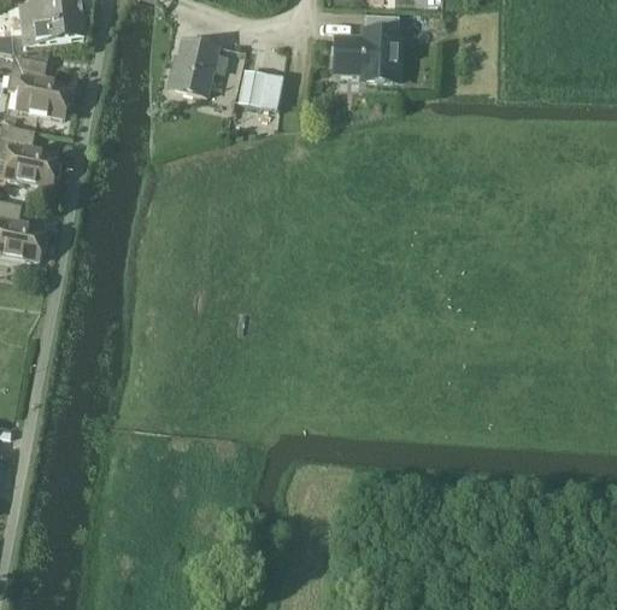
[(45,0),(22,3),(25,41),(83,35),(80,0),(45,0)]
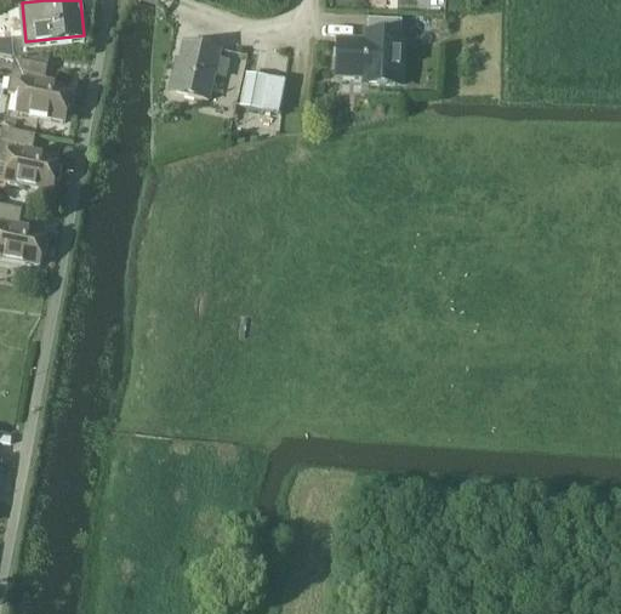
[(339,37),(337,70),(339,70),(365,72),(365,79),(399,80),(402,16),(368,13),(366,38),(339,37)]
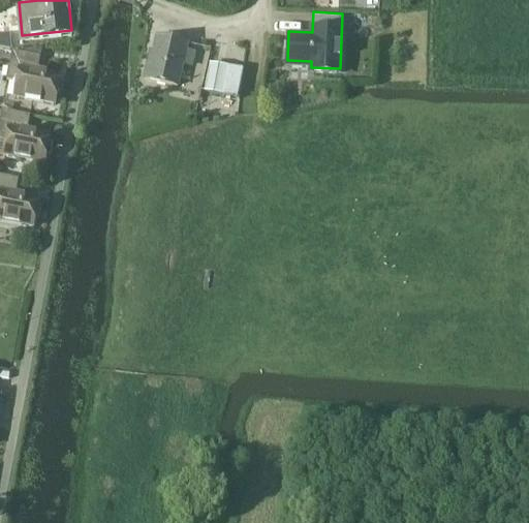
[(7,29),(0,30),(0,43),(11,44),(9,29),(7,29)]
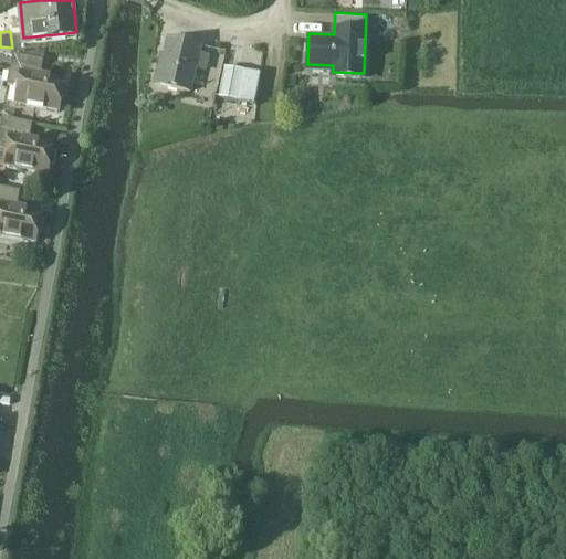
[(160,59),(155,78),(190,87),(196,64),(205,65),(208,52),(199,50),(201,41),(169,34),(164,59),(160,59)]
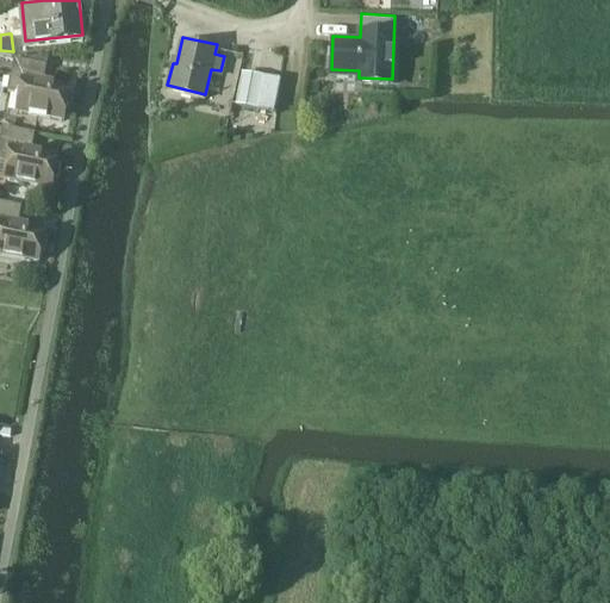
[(68,82),(42,78),(45,60),(13,54),(7,88),(19,91),(16,107),(62,114),(68,82)]
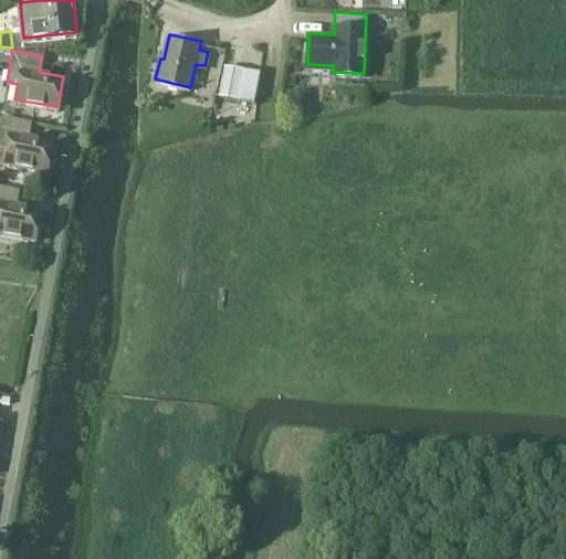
[(220,91),(238,94),(238,93),(251,96),(259,70),(243,66),(226,63),(220,91)]
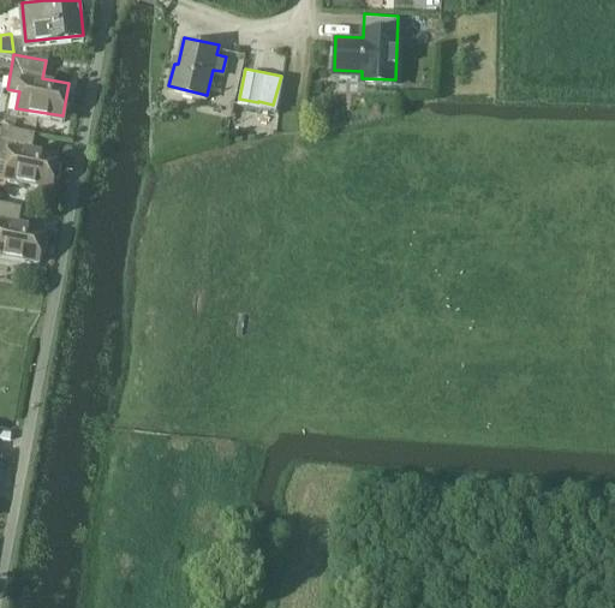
[(1,124),(0,130),(0,158),(7,160),(4,177),(51,185),(57,152),(31,148),(35,129),(1,124)]
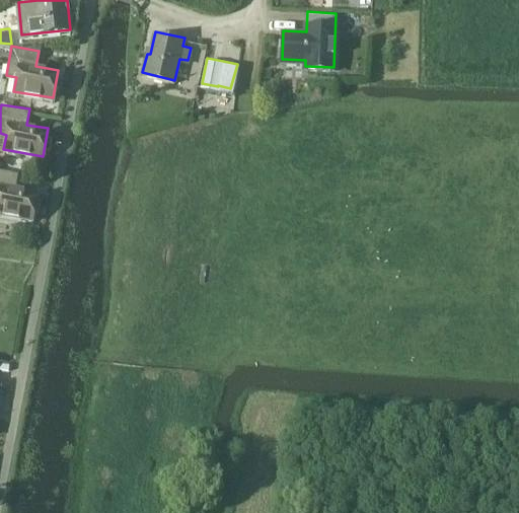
[(36,191),(15,188),(18,171),(0,167),(0,212),(31,218),(36,191)]
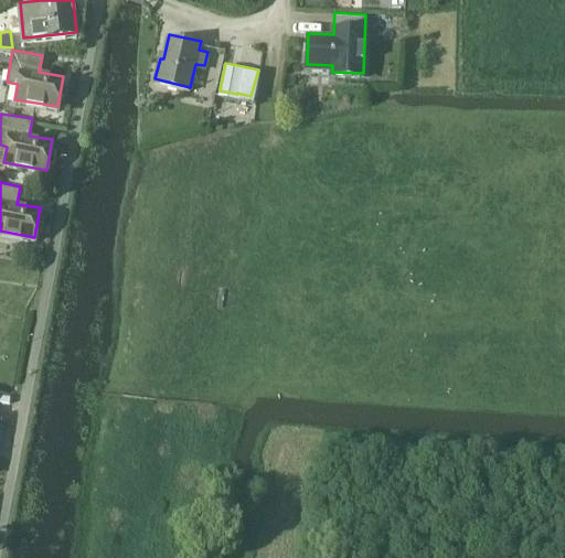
All buildings are outlined.
